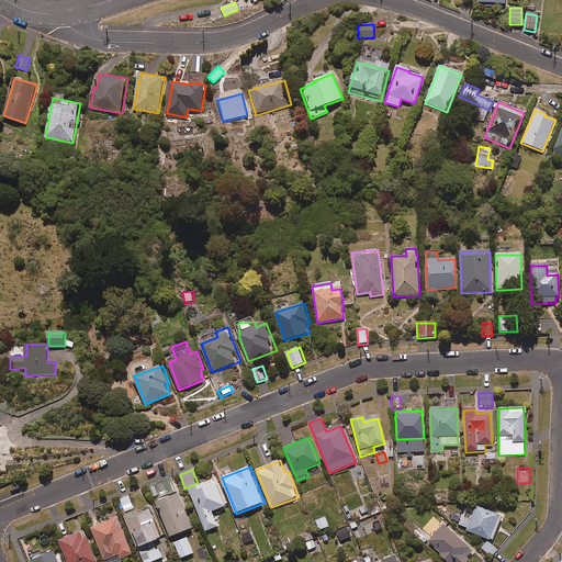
[(227,506),(216,479),(190,489),(206,531),(218,527),(213,512),(227,506)]
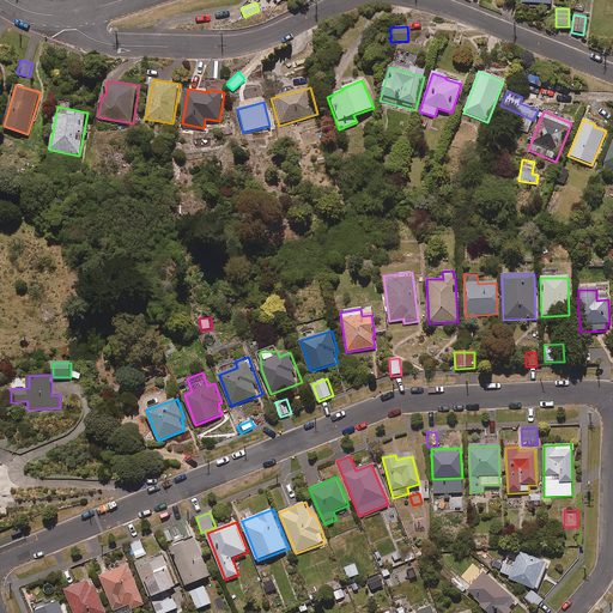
[(212,577),(196,539),(171,548),(187,587),(212,577)]
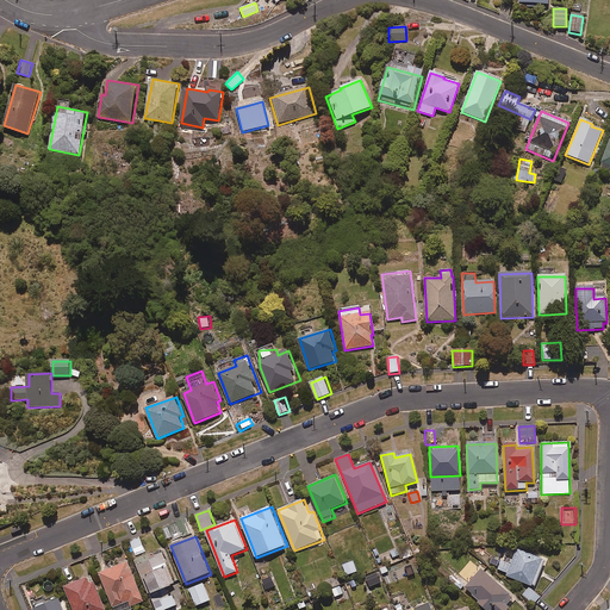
[(145,552),(139,537),(131,540),(136,555),(145,552)]
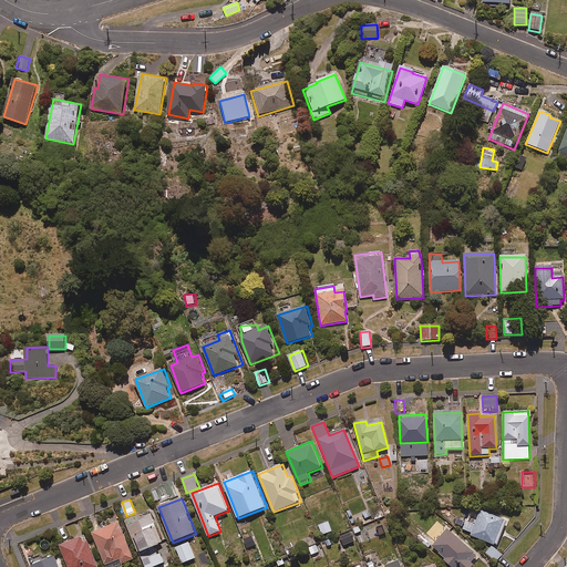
[(371,516),(368,509),(358,514),(360,521),(371,516)]
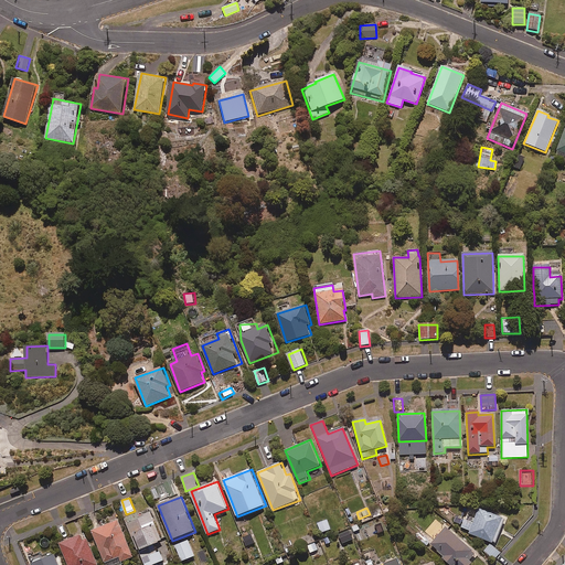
[(467,515),(461,528),(470,531),(469,534),(493,544),(504,520),(478,509),(473,519),(467,515)]
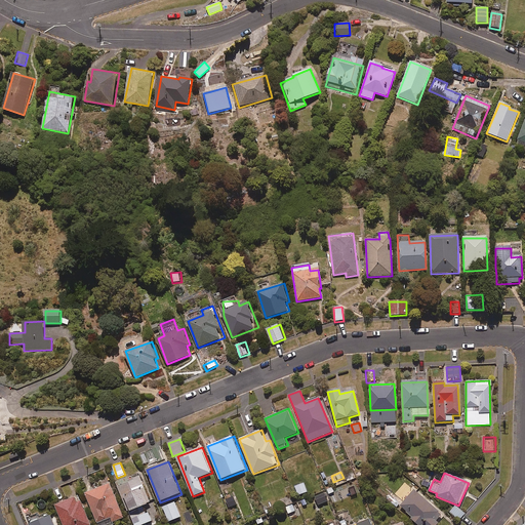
[(147,491),(139,474),(117,483),(134,524),(142,524),(153,521),(147,507),(150,505),(145,491),(147,491)]
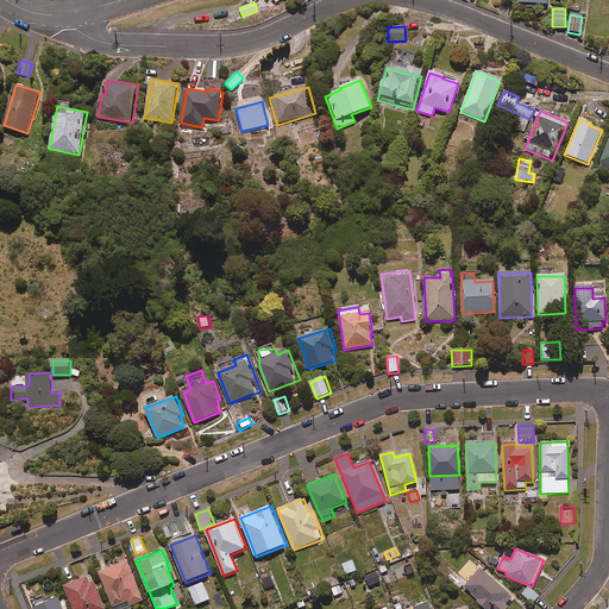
[(357,571),(355,560),(343,564),(346,575),(357,571)]
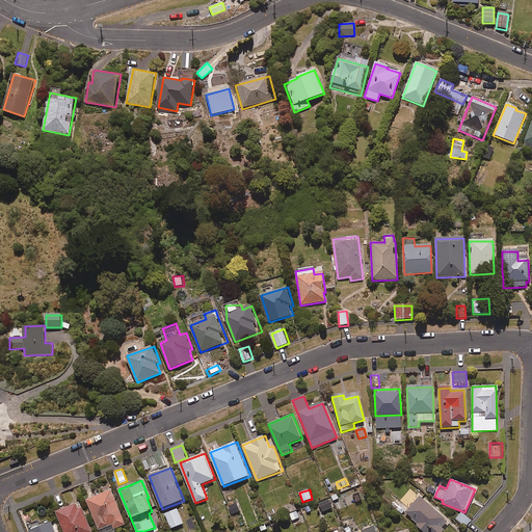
[(127,525),(112,490),(87,500),(100,531),(113,531),(115,531),(114,530),(127,525)]
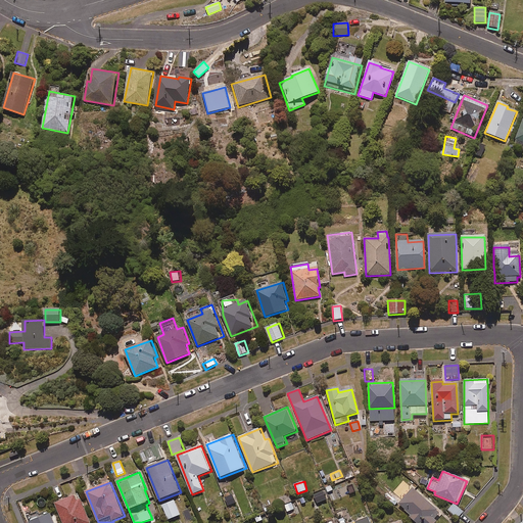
[(351,483),(339,488),(343,497),(355,492),(351,483)]
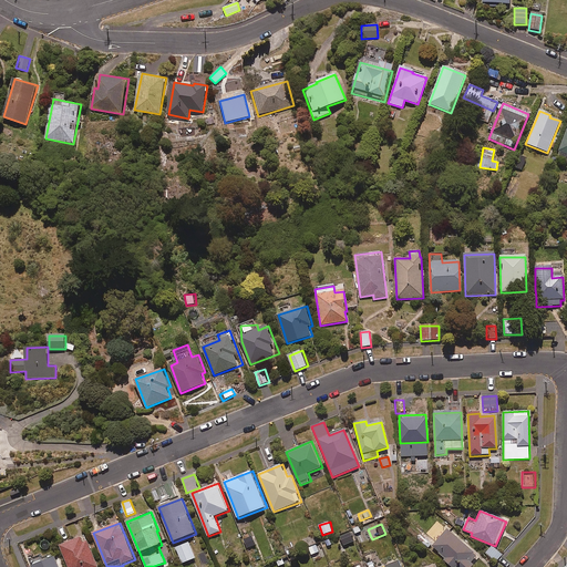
[(446,559),(443,563),(449,566),(455,566),(472,566),(474,566),(471,563),(477,556),(446,528),(431,545),(446,559)]
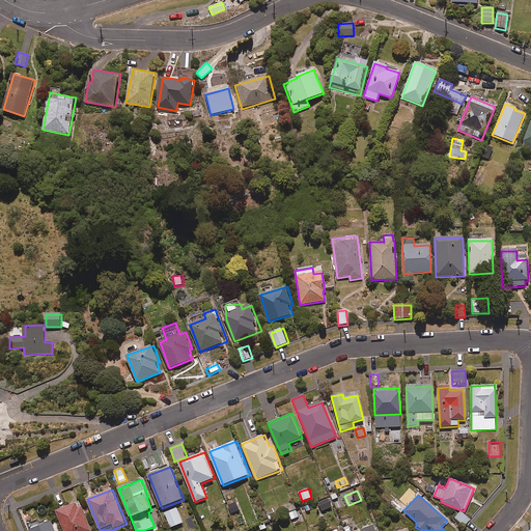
[(92,530),(82,502),(57,511),(64,530),(92,530)]
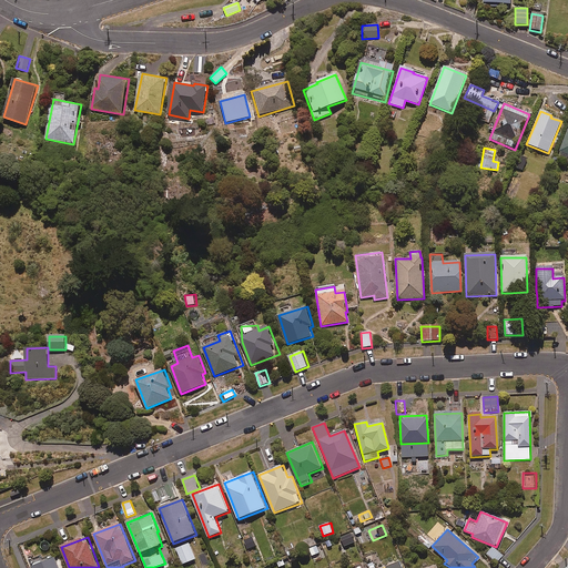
[(196,559),(190,543),(176,548),(183,565),(196,559)]
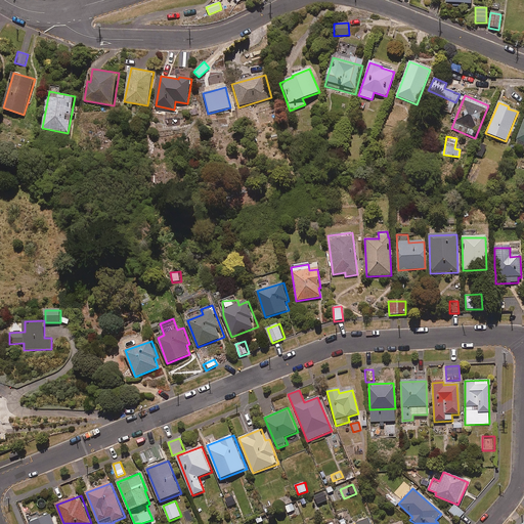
[(464,513),(454,505),(449,511),(459,519),(464,513)]
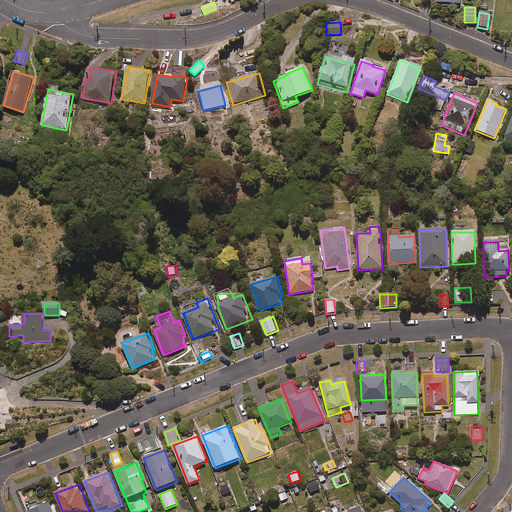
[(54,511),(51,503),(41,507),(38,502),(32,505),(34,510),(28,511),(54,511)]
